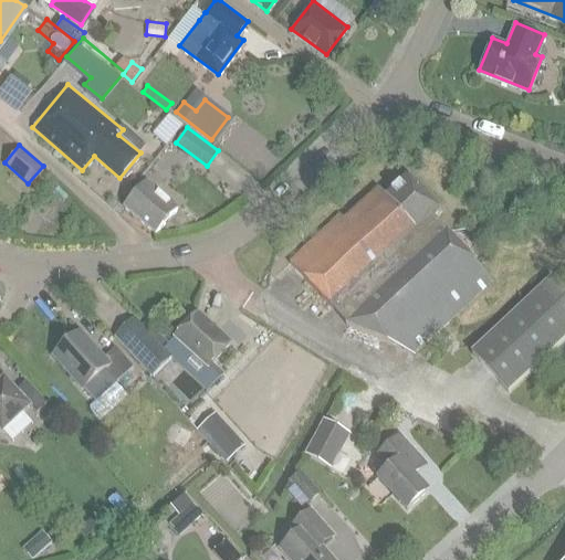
[(440,208),(409,173),(387,193),(378,185),(344,215),(339,211),(289,260),(348,324),(414,350),(492,277),(433,214),(440,208)]
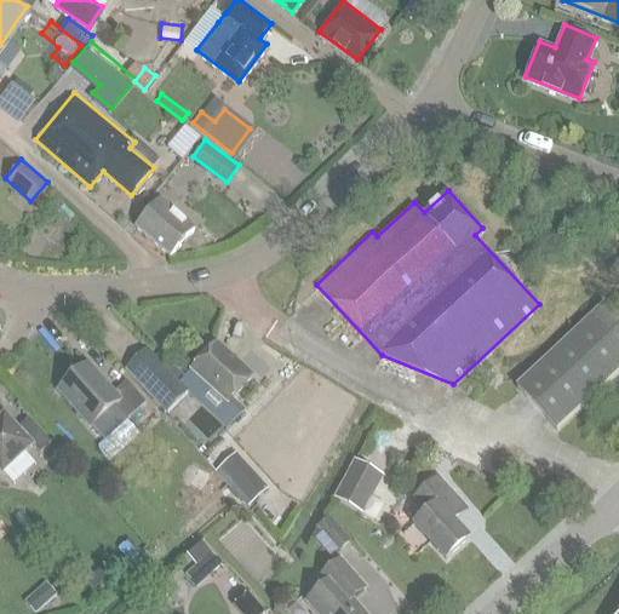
[(136,224),(171,254),(195,227),(160,196),(136,224)]
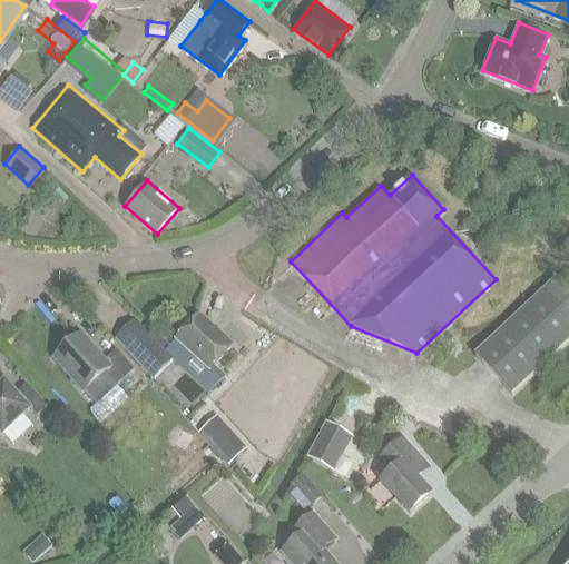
[(568,337),(568,289),(556,277),(474,353),(512,392),(568,337)]
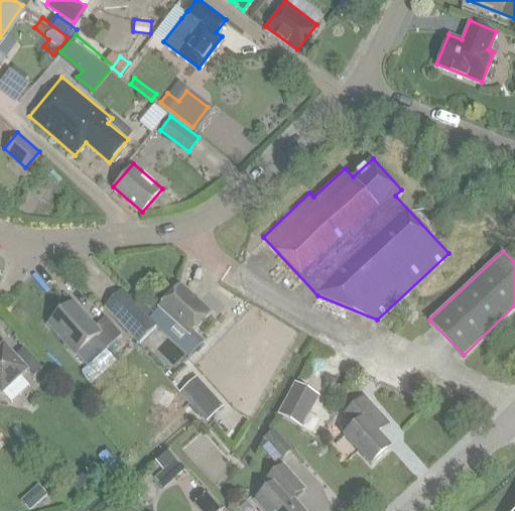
[(159,305),(189,333),(210,310),(179,283),(159,305)]
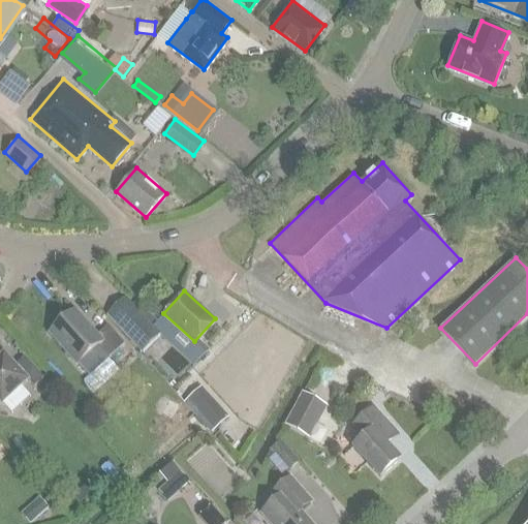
[(107,322),(97,332),(74,307),(49,330),(76,362),(98,343),(109,355),(124,341),(107,322)]
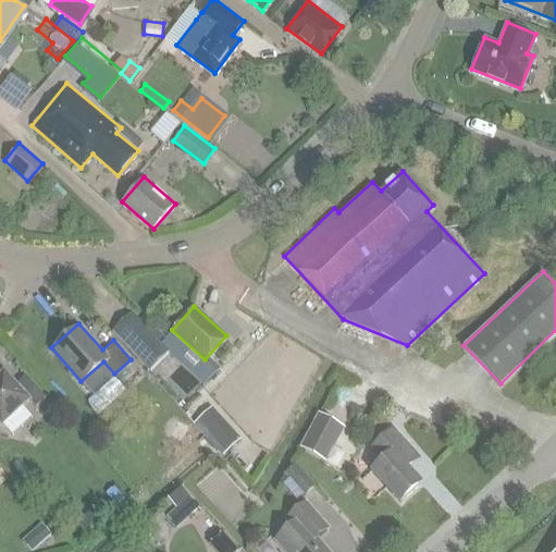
[(155,324),(130,347),(149,369),(155,364),(174,345),(155,324)]
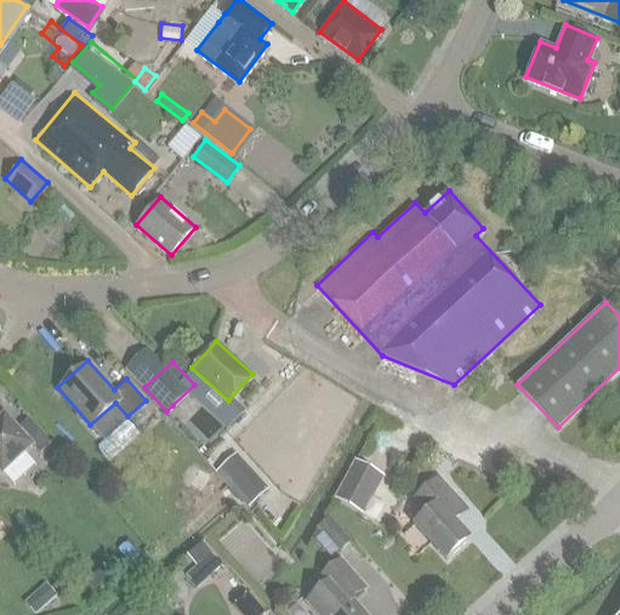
[(18,425),(4,410),(0,414),(0,468),(1,470),(32,442),(40,450),(51,440),(28,415),(18,425)]
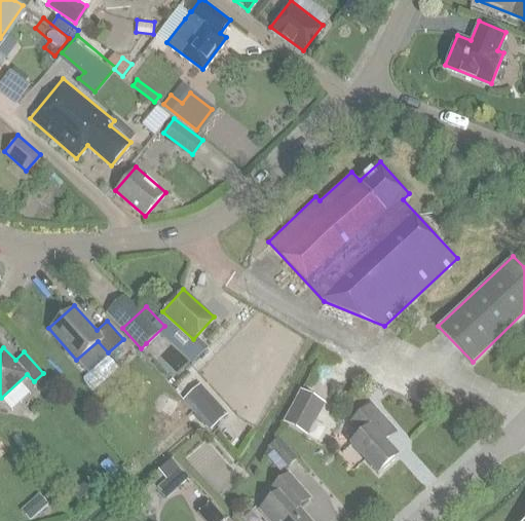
[(212,424),(226,411),(199,382),(186,396),(212,424)]
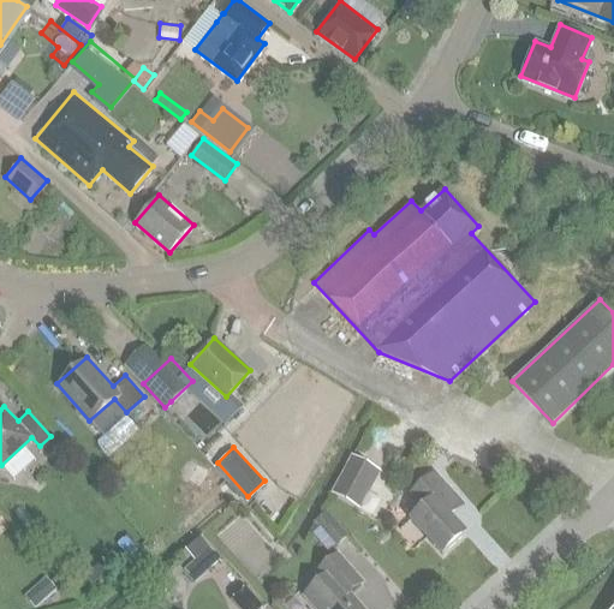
[(381,469),(352,453),(331,491),(361,507),(381,469)]
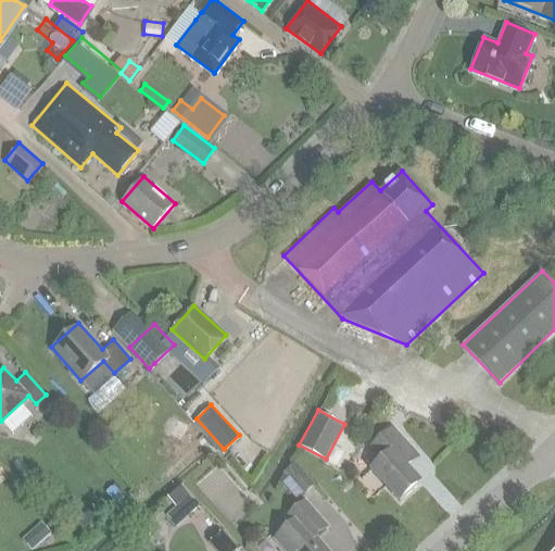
[(371,467),(400,499),(420,480),(401,459),(413,448),(392,425),(371,443),(383,456),(371,467)]
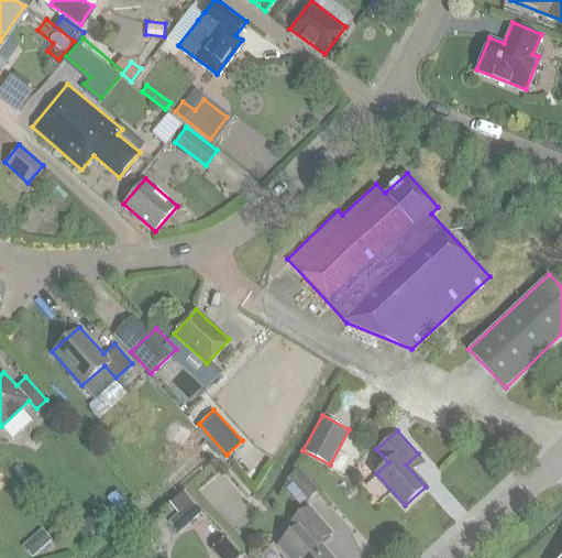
[(287,477),(307,499),(319,489),(299,466),(287,477)]
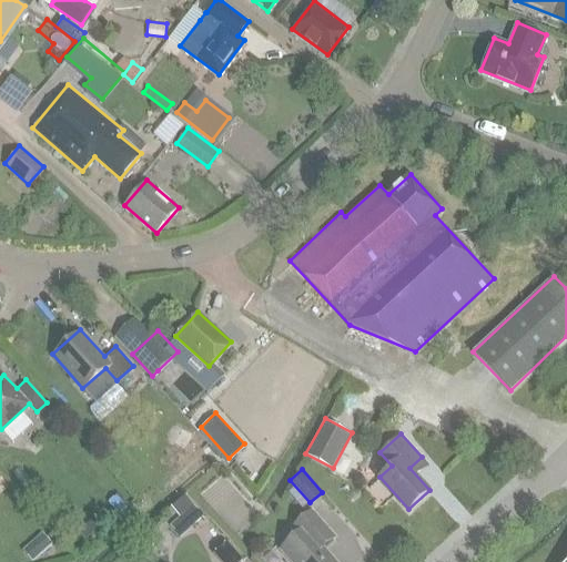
[(119,490),(108,499),(118,512),(129,503),(119,490)]
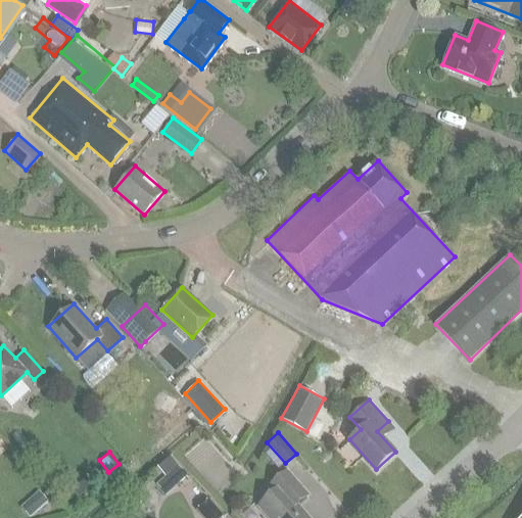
[(164,474),(156,482),(165,493),(187,473),(171,454),(157,465),(164,474)]
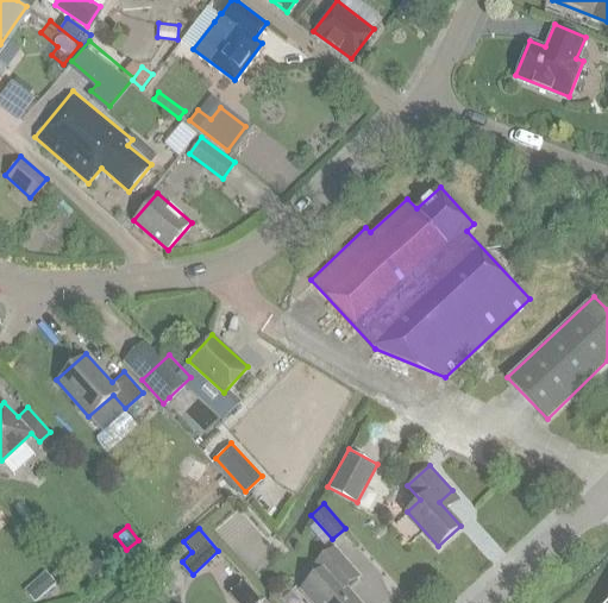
[(301,588),(313,602),(362,602),(346,585),(359,575),(334,546),(320,558),(327,565),(301,588)]
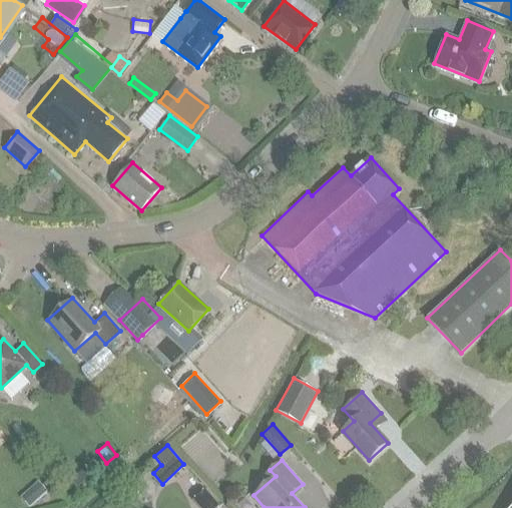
[(85,480),(78,471),(69,479),(77,488),(85,480)]
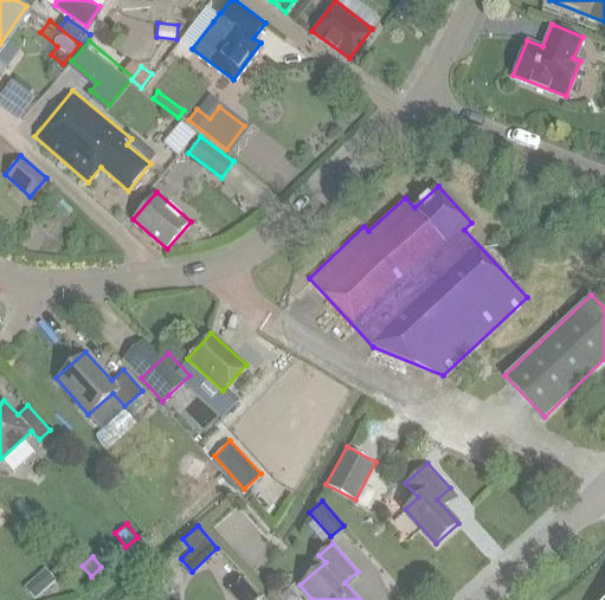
[(55,578),(44,566),(33,575),(45,587),(55,578)]
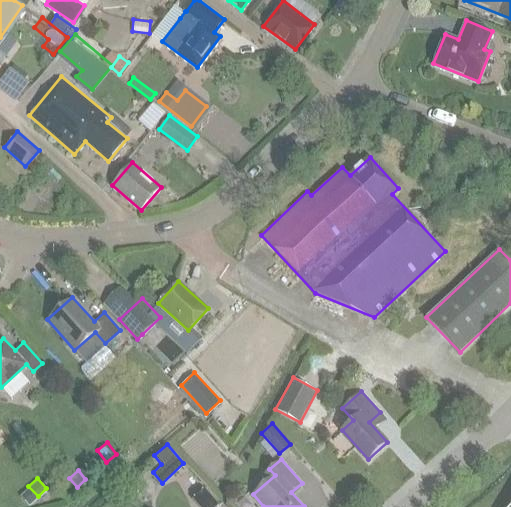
[(204,486),(191,498),(199,506),(216,506),(220,504),(204,486)]
